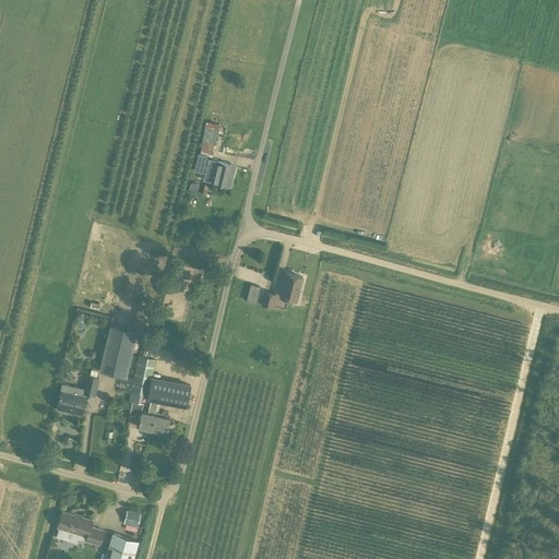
[(201,141),(199,150),(201,150),(200,153),(206,155),(213,156),(215,143),(215,144),(219,123),(214,122),(205,121),(202,141),(201,141)]
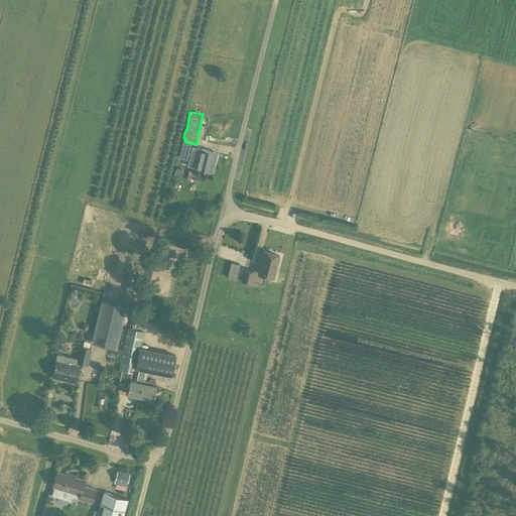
[(190,143),(184,141),(183,141),(182,147),(181,150),(180,157),(186,158),(190,143)]
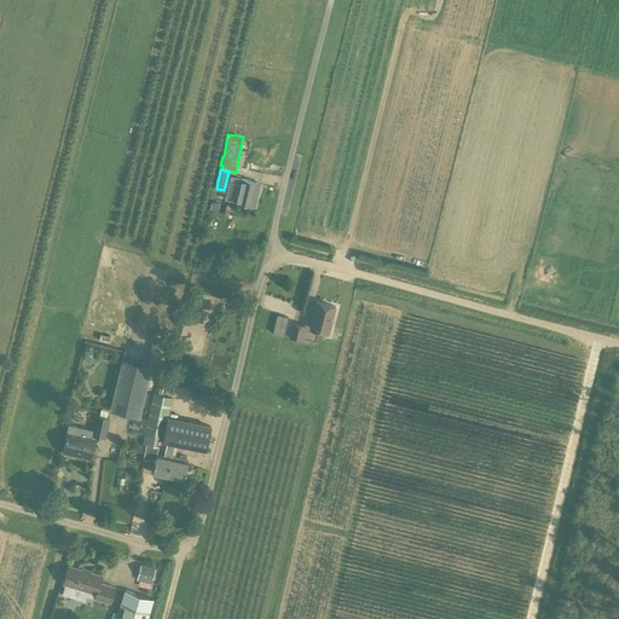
[(233,177),(227,200),(235,202),(255,207),(261,184),(241,178),(233,177)]
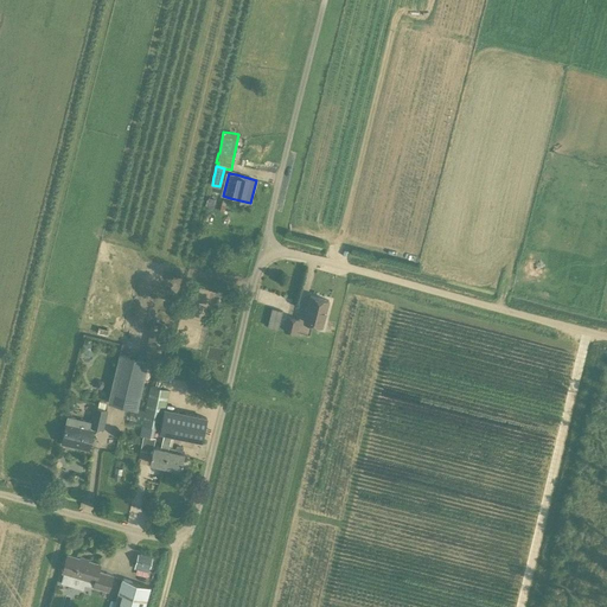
[(321,326),(328,300),(310,295),(302,321),(321,326)]
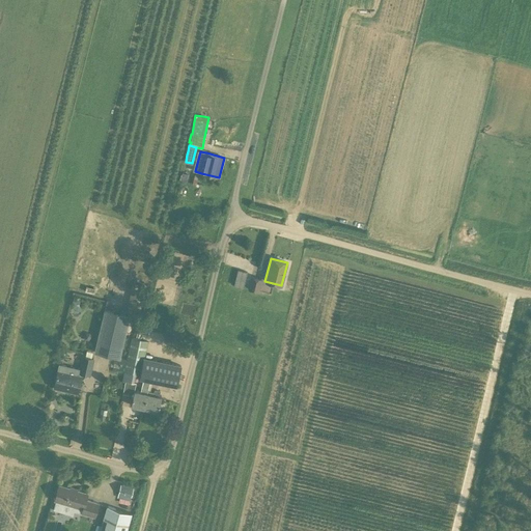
[(238,269),(233,284),(244,286),(247,271),(238,269)]
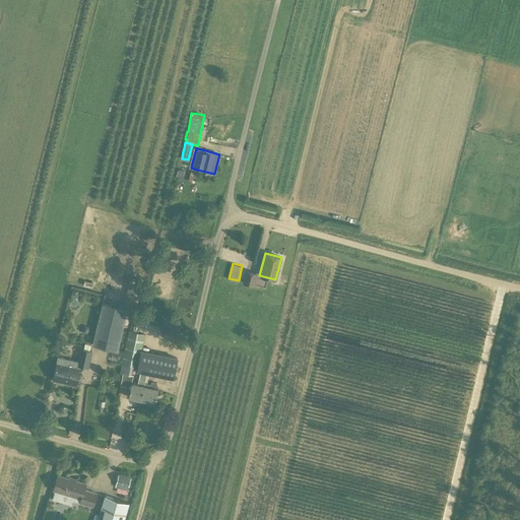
[(256,272),(246,270),(243,282),(253,285),(256,272)]
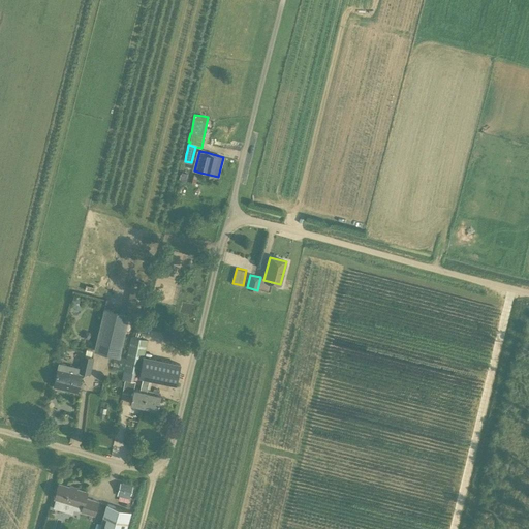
[(119,356),(129,314),(103,308),(93,350),(119,356)]
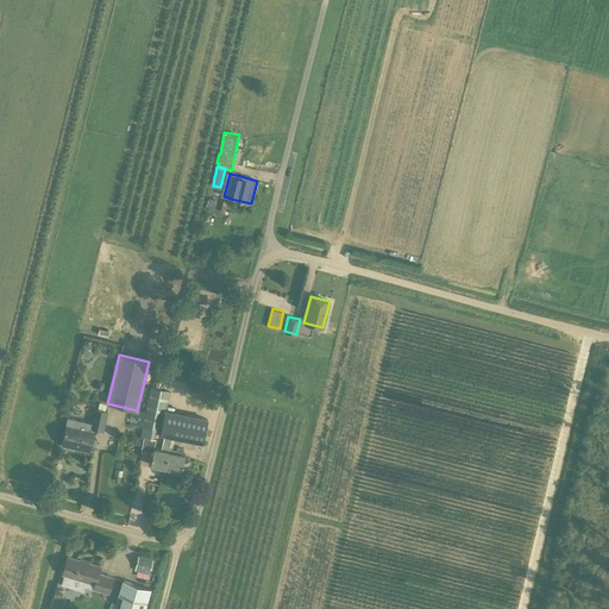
[(140,451),(152,453),(155,440),(159,441),(161,435),(163,435),(161,450),(155,447),(150,465),(180,472),(184,454),(188,440),(202,444),(208,418),(183,413),(167,409),(169,390),(151,387),(140,437),(143,437),(140,451)]
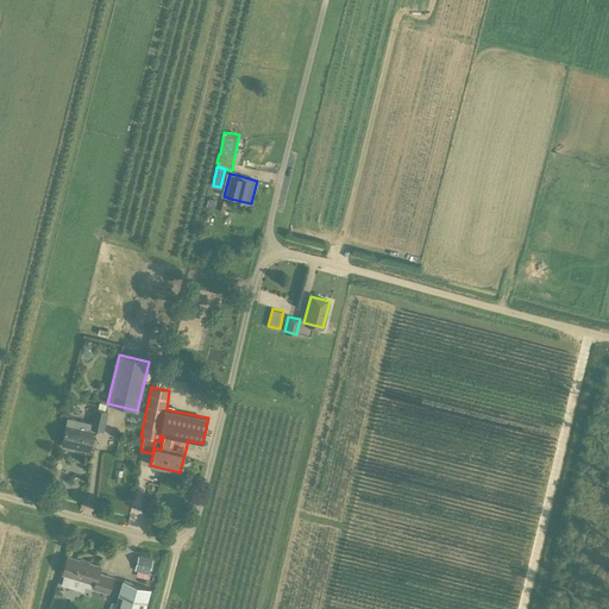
[(98,409),(94,425),(68,419),(62,445),(88,451),(94,428),(104,431),(107,412),(98,409)]
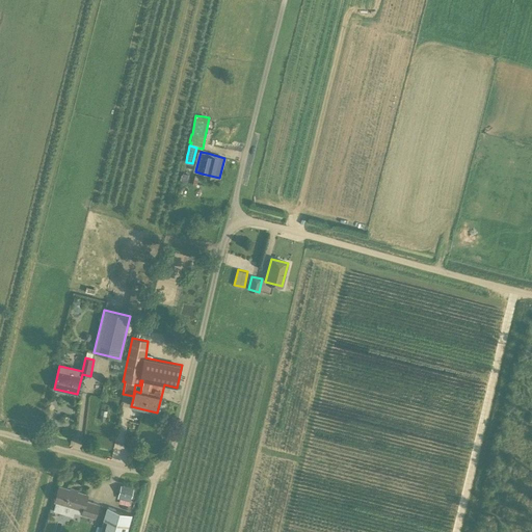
[(77,491),(77,489),(71,487),(70,489),(59,485),(54,502),(82,510),(81,513),(95,517),(99,504),(86,501),(87,495),(77,491)]
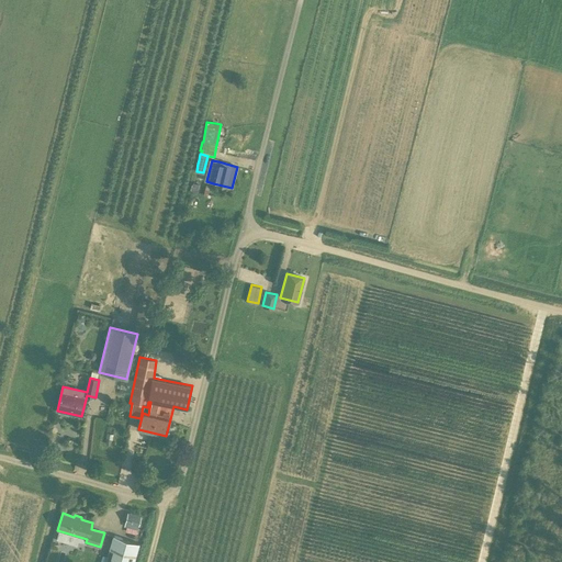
[(127,513),(124,526),(137,529),(141,516),(127,513)]
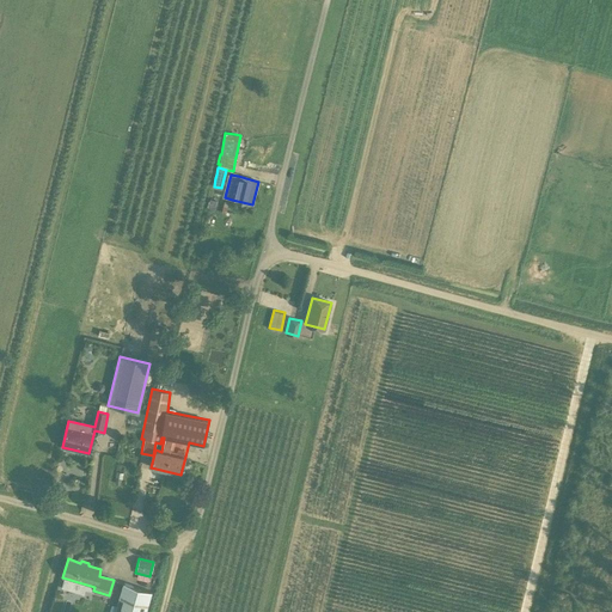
[(123,583),(114,611),(145,611),(152,592),(123,583)]
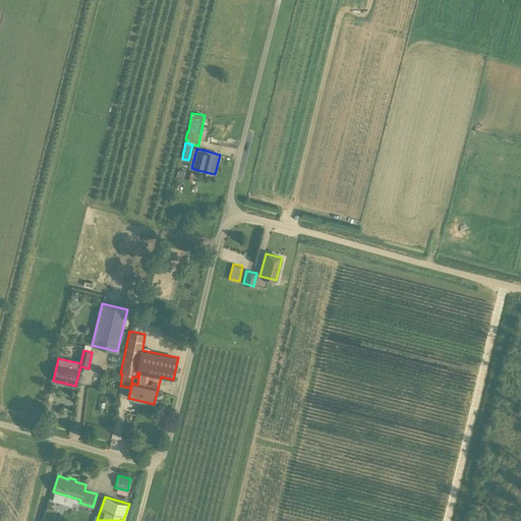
All buildings are outlined.
